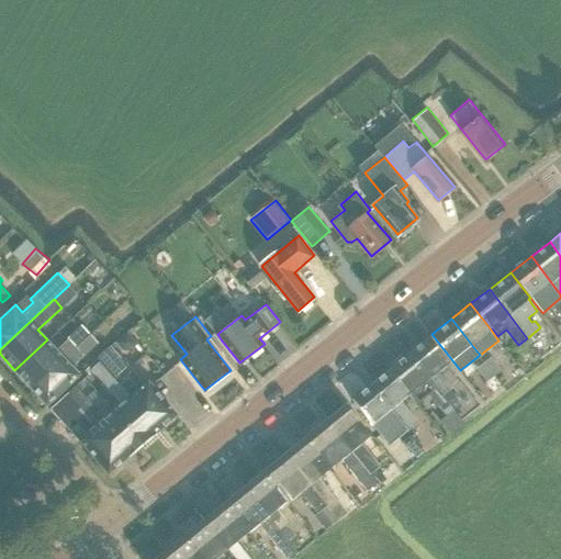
[(56,349),(47,339),(14,370),(32,388),(89,333),(82,325),(56,349)]
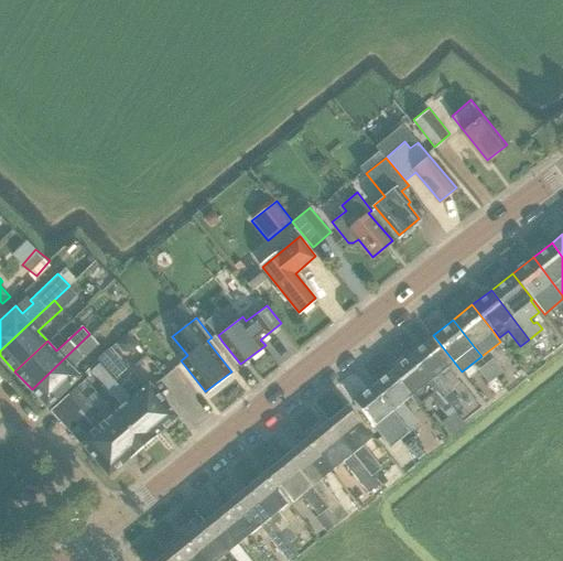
[(97,343),(89,334),(32,389),(47,406),(80,375),(72,366),(97,343)]
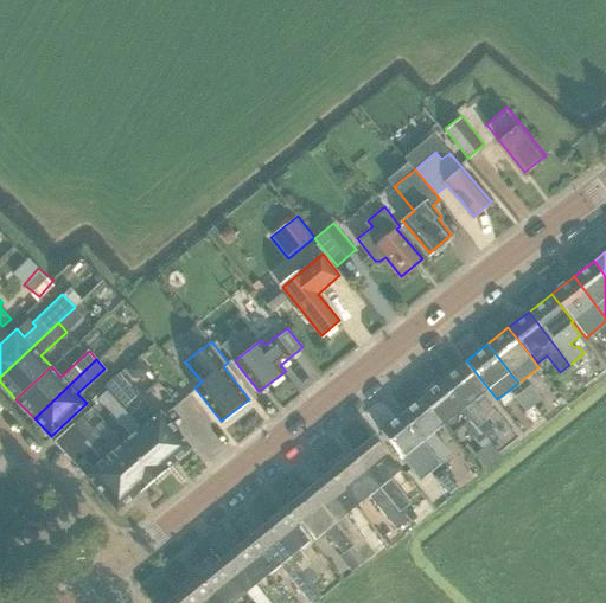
[(463,363),(442,379),(488,436),(495,430),(485,418),(488,417),(474,399),(485,390),(463,363)]
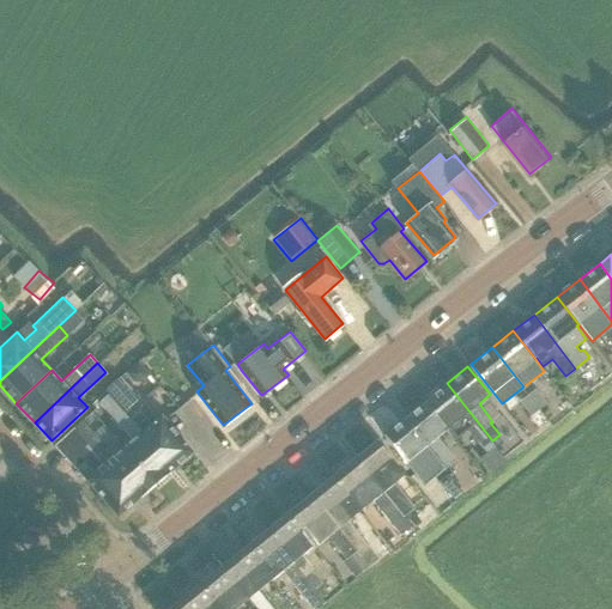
[(104,388),(108,393),(123,410),(139,396),(120,375),(104,388)]
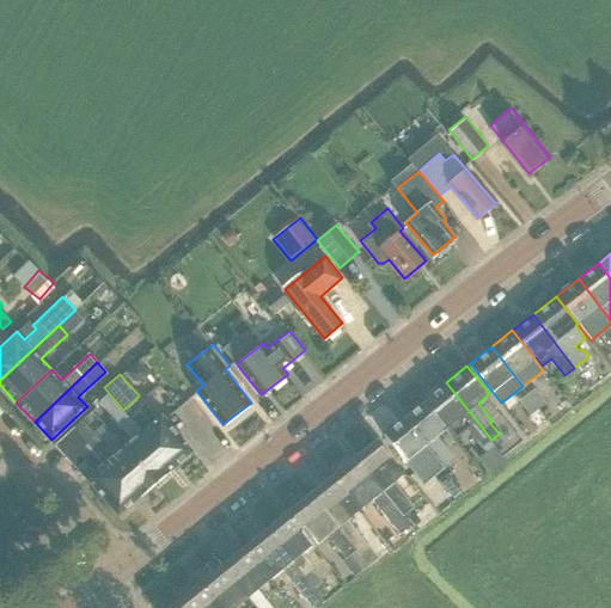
[(426,399),(448,427),(456,436),(468,427),(483,447),(492,440),(446,382),(426,399)]
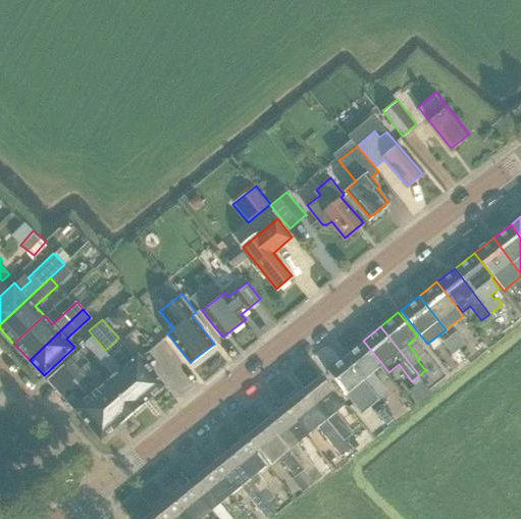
[(113,373),(105,380),(133,411),(148,398),(111,356),(105,350),(92,334),(85,341),(113,373)]
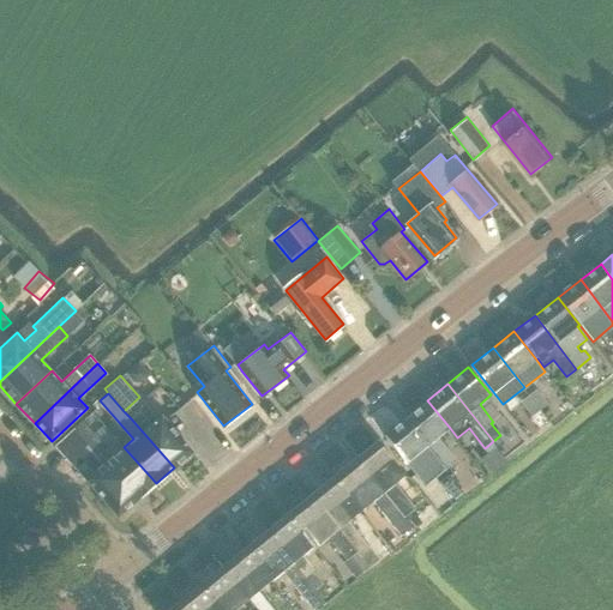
[(428,445),(448,467),(458,458),(439,436),(450,428),(427,400),(407,417),(428,445)]
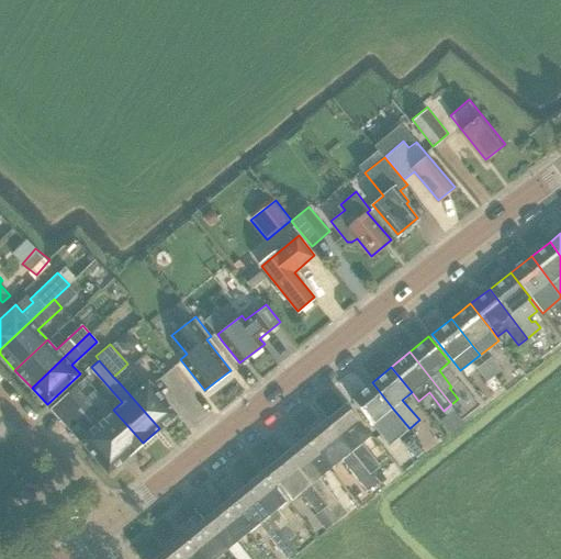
[(128,376),(120,383),(159,428),(177,414),(148,380),(139,388),(128,376)]
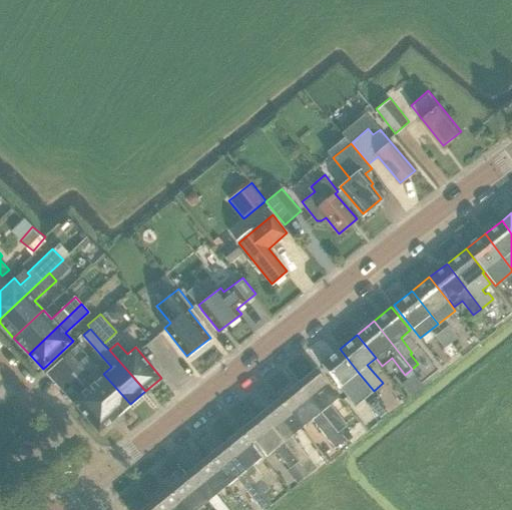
[(374,391),(358,372),(340,349),(322,363),(341,386),(349,380),(364,398),(374,391)]
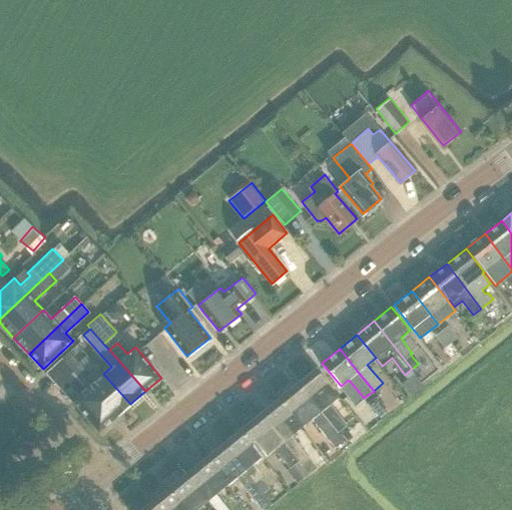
[(63,356),(114,418),(130,404),(103,374),(95,381),(69,350),(63,356)]
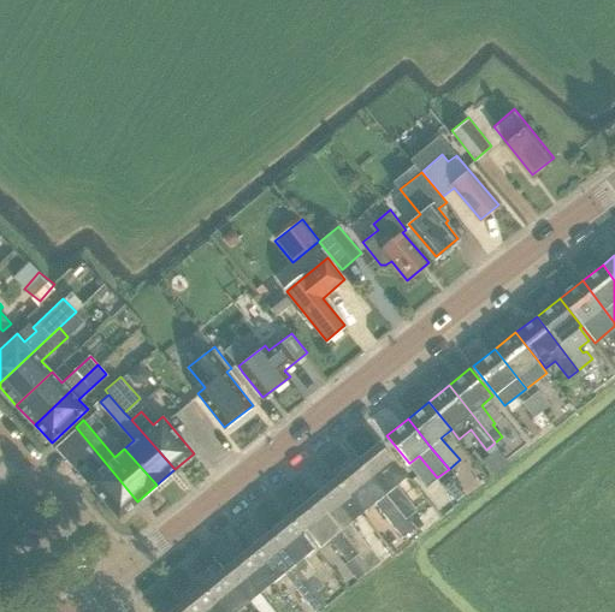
[(137,501),(76,427),(55,444),(119,517),(137,501)]
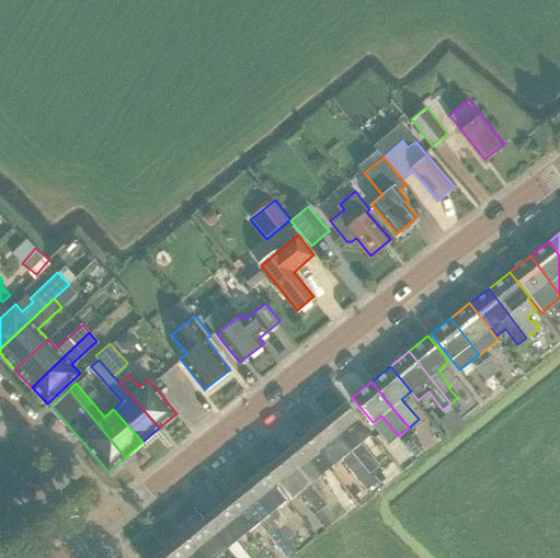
[(327,418),(369,471),(380,464),(362,441),(370,434),(345,403),(327,418)]
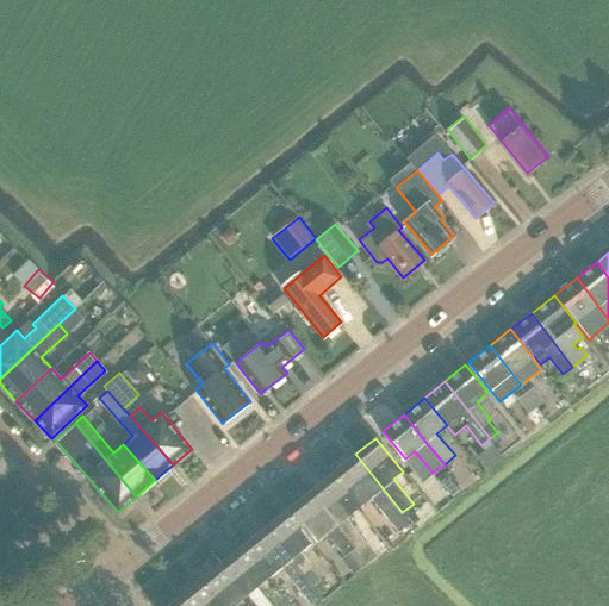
[(331,473),(359,506),(371,497),(399,530),(410,522),(402,512),(355,454),(331,473)]
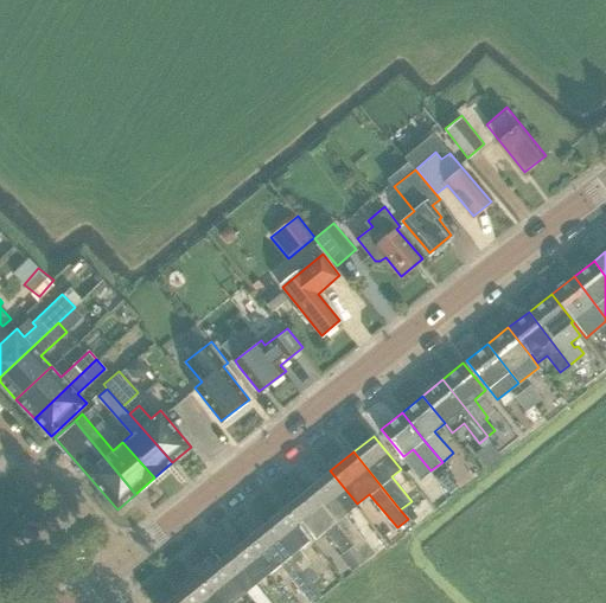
[(307,488),(352,544),(365,559),(375,552),(345,514),(357,504),(330,470),(307,488)]
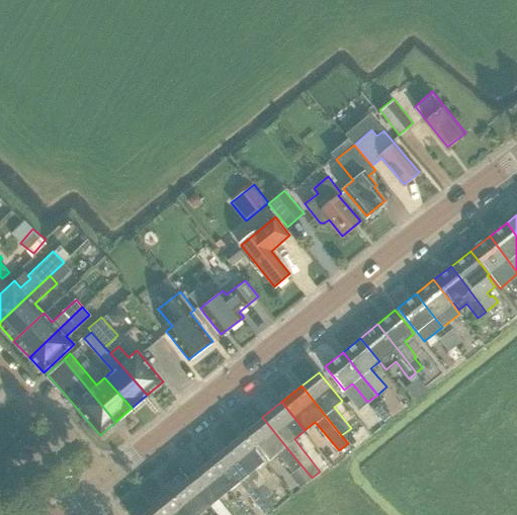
[(244,432),(267,460),(277,452),(292,471),(300,464),(262,417),(244,432)]
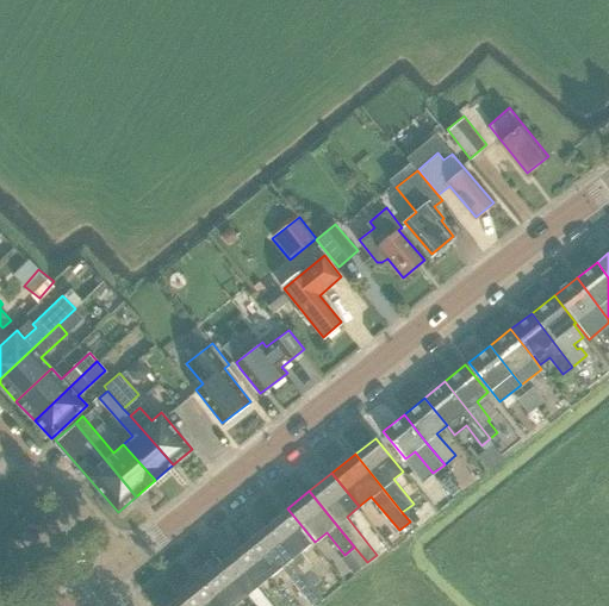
[(266,526),(314,583),(321,576),(311,564),(312,564),(303,551),(315,542),(287,508),(266,526)]
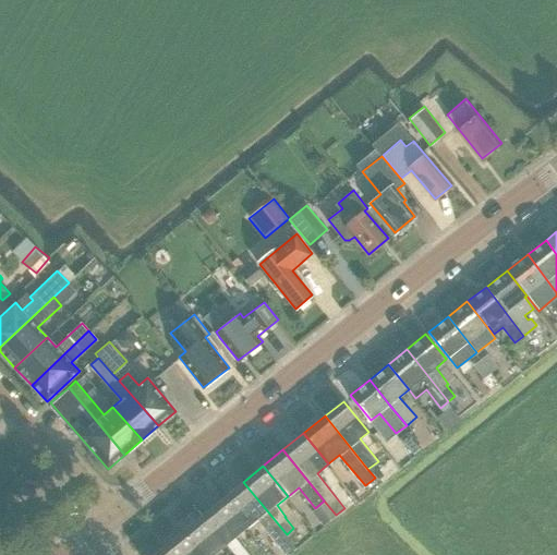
[(222,498),(247,529),(258,520),(286,554),(295,545),(287,534),(243,482),(222,498)]
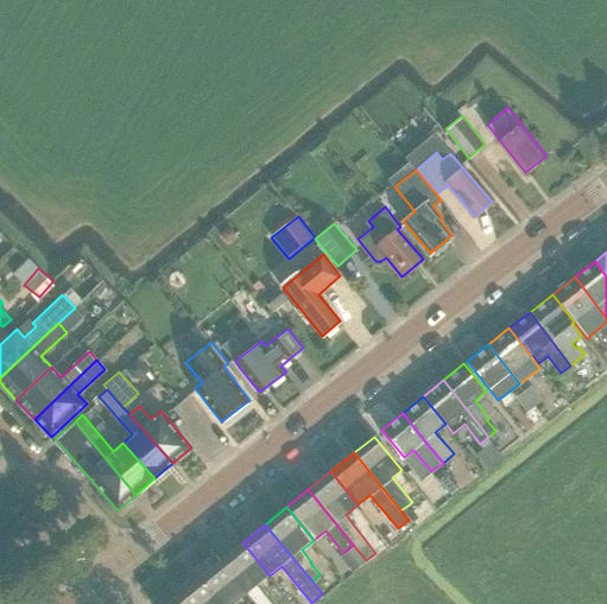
[(221,560),(257,603),(272,603),(258,585),(270,576),(242,542),(221,560)]
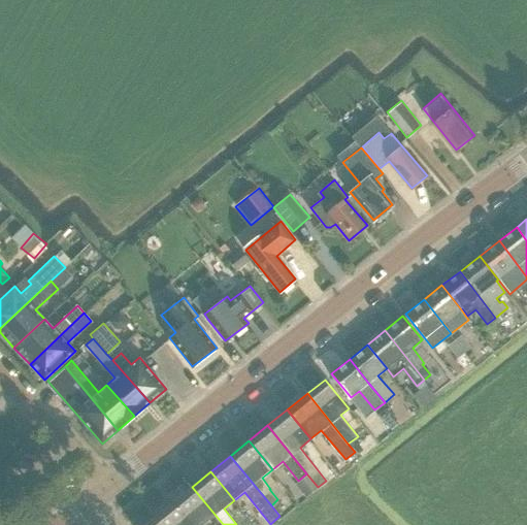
[(173,502),(191,524),(203,524),(207,523),(208,524),(223,524),(192,487),(173,502)]
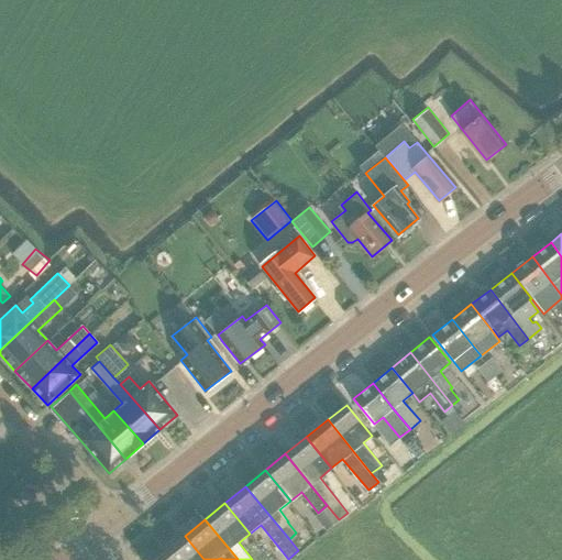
[(204,559),(185,536),(172,546),(163,553),(167,559),(204,559)]
